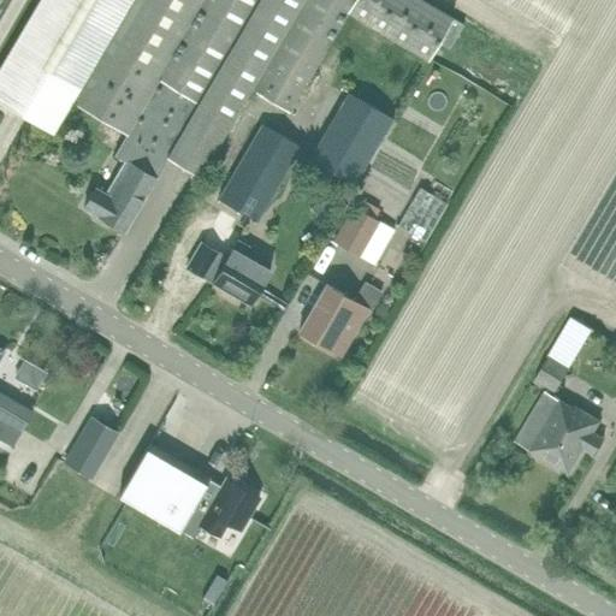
[(40,0),(0,66),(0,102),(52,134),(71,101),(126,135),(114,157),(124,161),(106,193),(95,187),(83,208),(98,217),(125,234),(158,178),(158,177),(169,158),(201,177),(252,89),(290,112),(348,13),(428,61),(454,17),(424,0),(40,0)]
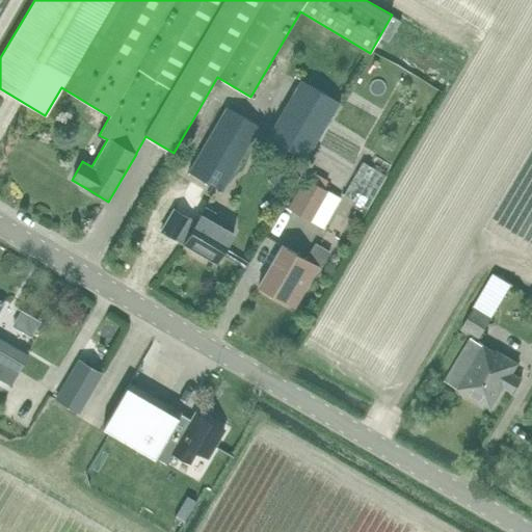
[(340,102),(300,79),(266,137),(306,160),(340,102)]
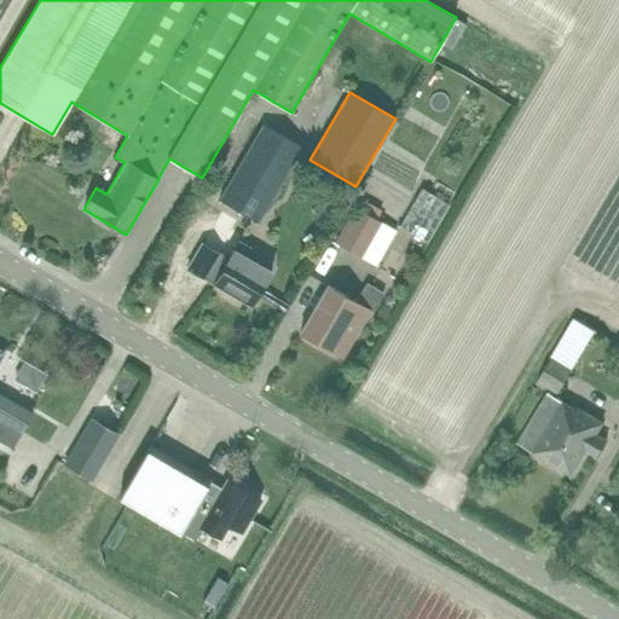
[(220,200),(259,224),(302,149),(262,126),(220,200)]
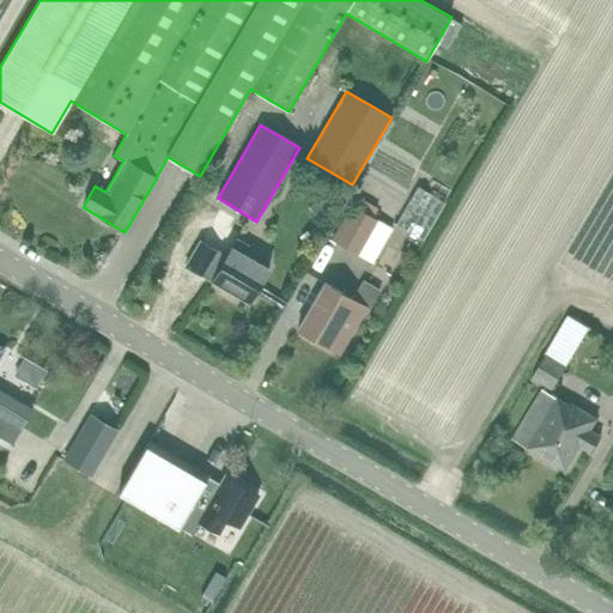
[(444,240),(466,199),(437,183),(416,223),(444,240)]
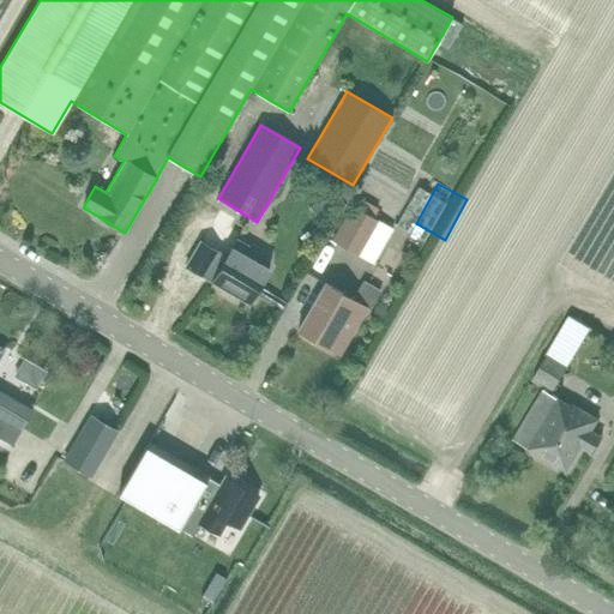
[(362,198),(356,208),(373,217),(379,208),(362,198)]
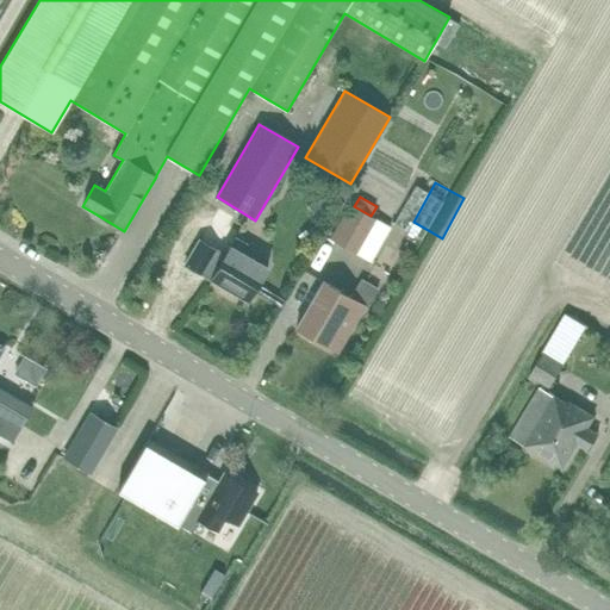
[(349,204),(329,240),(356,254),(377,219),(371,216),(354,206),(349,204)]
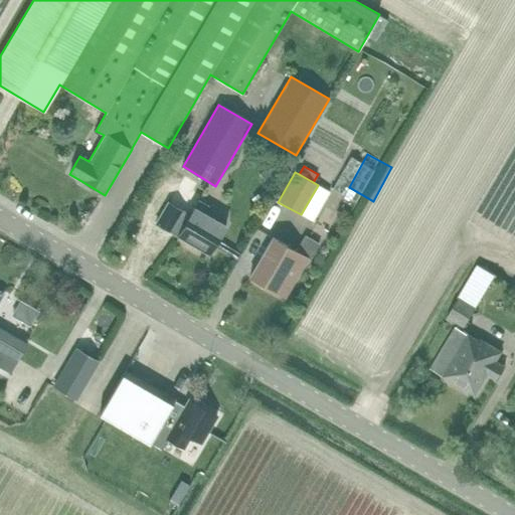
[(171,233),(177,236),(210,255),(227,226),(205,214),(209,206),(199,199),(189,215),(168,203),(156,223),(171,232),(171,233)]
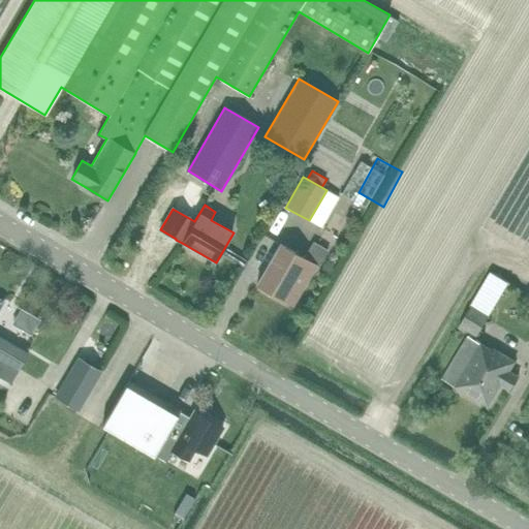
[(293,307),(317,267),(318,268),(329,251),(313,242),(304,259),(280,244),(256,286),(293,307)]
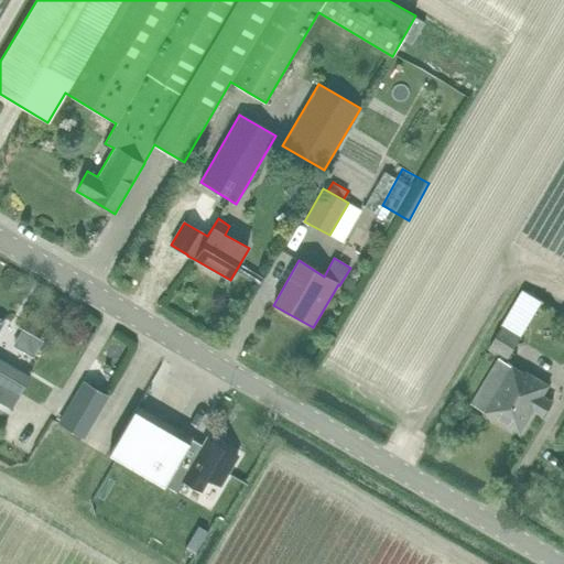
[(545,302),(524,290),(502,326),(489,349),(509,359),(545,302)]
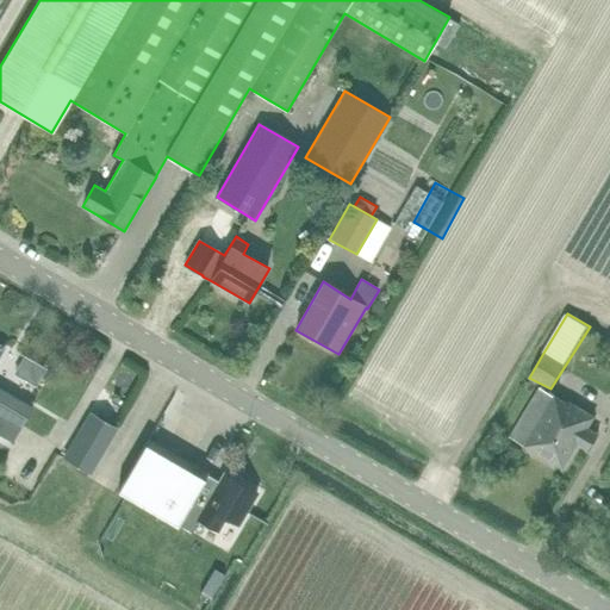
[(0,353),(4,348),(0,344),(0,435),(12,442),(33,408),(0,386),(0,353)]
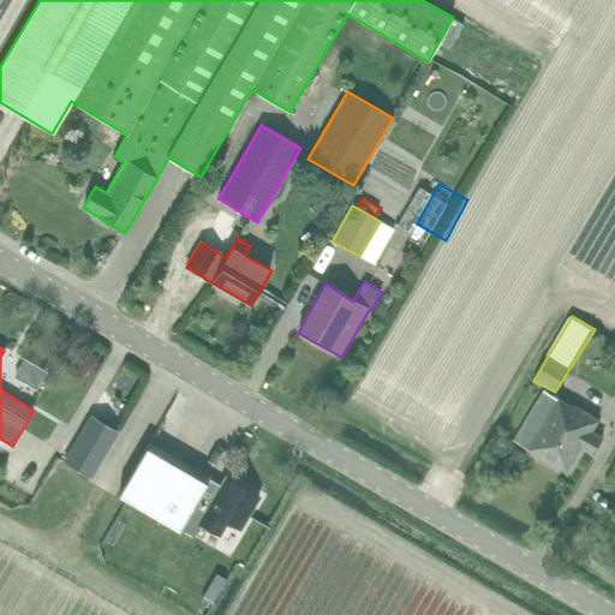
[(573,406),(561,400),(544,389),(514,441),(529,449),(569,473),(584,449),(595,455),(604,437),(595,431),(601,421),(574,404),(573,406)]
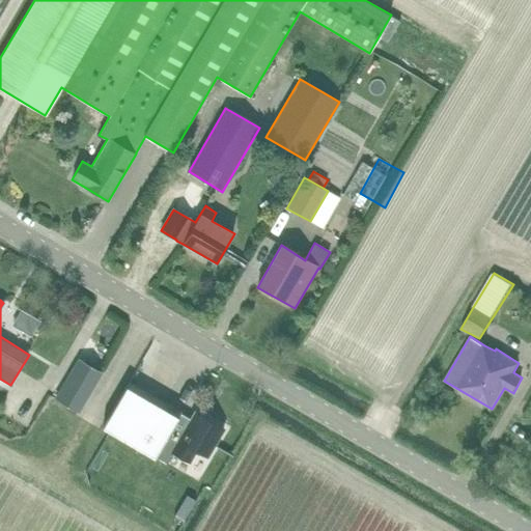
[(77,358),(54,396),(78,411),(101,372),(77,358)]
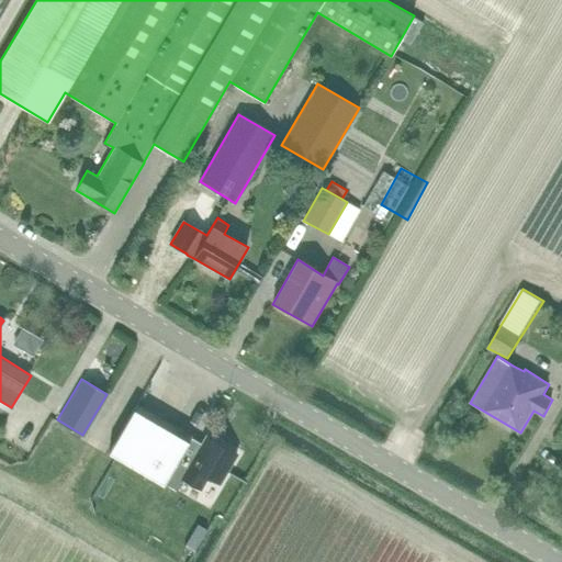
[(206,435),(191,461),(180,454),(191,437),(136,404),(109,452),(176,492),(182,479),(202,490),(209,478),(220,484),(237,454),(206,435)]
